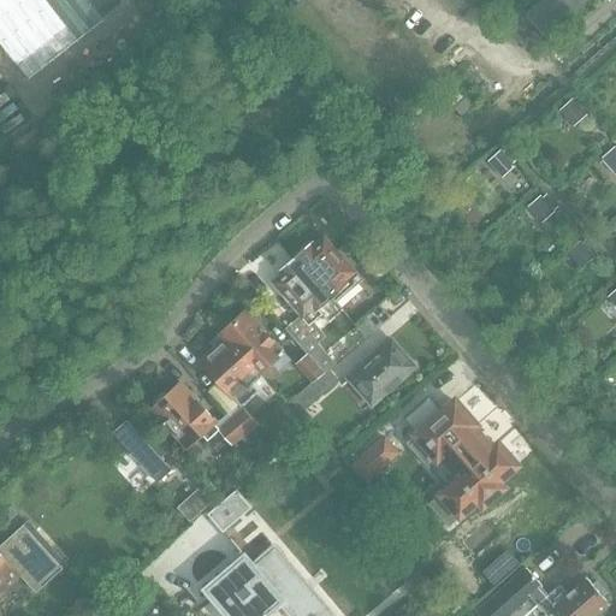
[(82,0),(0,0),(0,45),(17,66),(88,9),(82,0)]
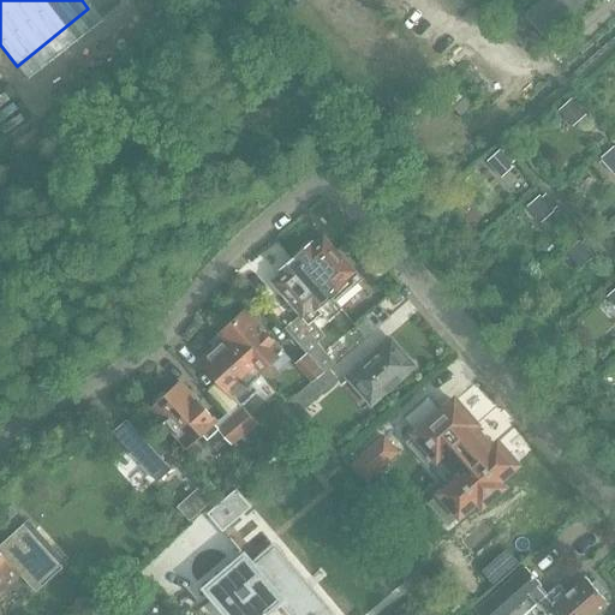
[(539,0),(524,15),(543,36),(584,0),(539,0)]
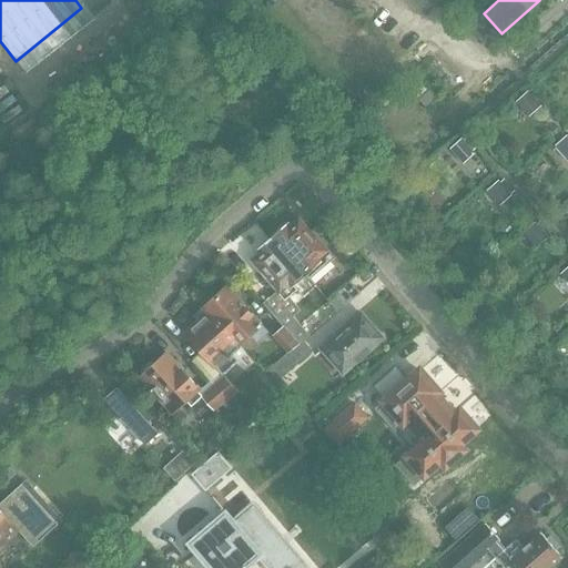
[(91,19),(81,8),(16,61),(26,72),(91,19)]
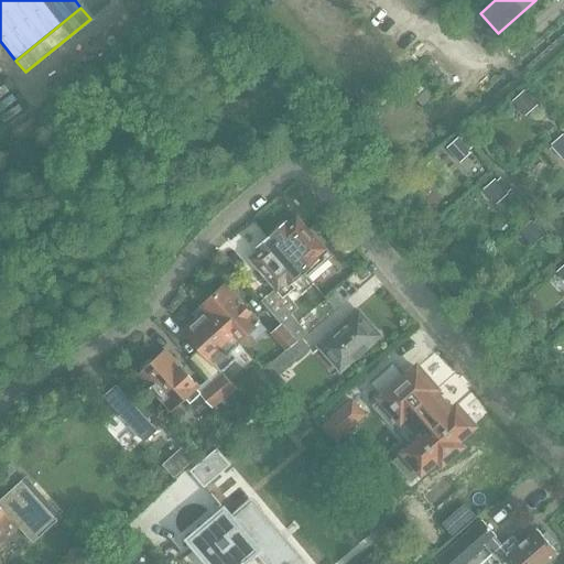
[(523,90),(511,101),(524,117),(537,106),(523,90)]
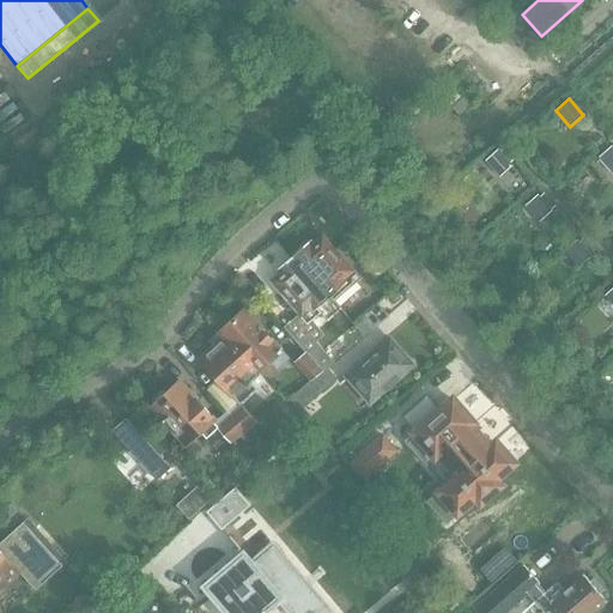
[(612,147),(611,146),(598,158),(612,174),(612,173),(612,147)]
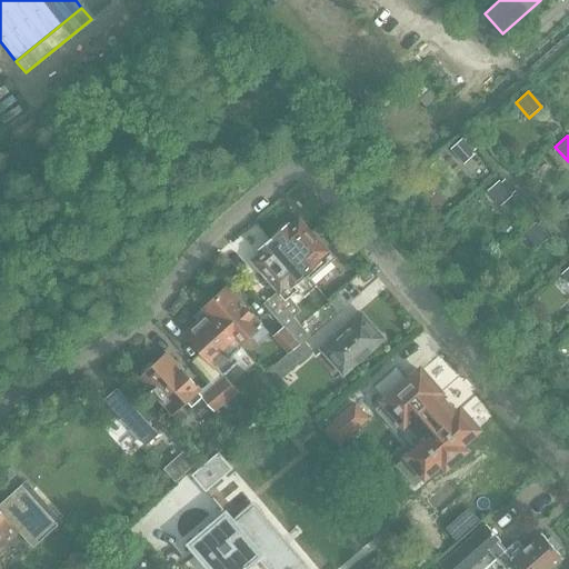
[(461,139),(449,149),(463,165),(475,155),(472,151),(477,149),(468,138),(463,141),(461,139)]
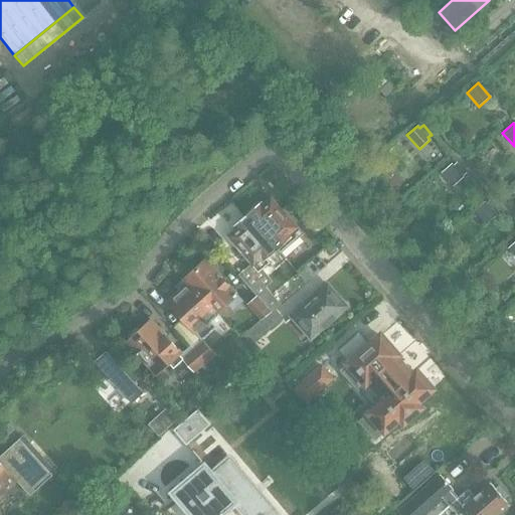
[(452,164),(441,173),(453,187),(464,177),(463,176),(466,173),(457,163),(454,166),(452,164)]
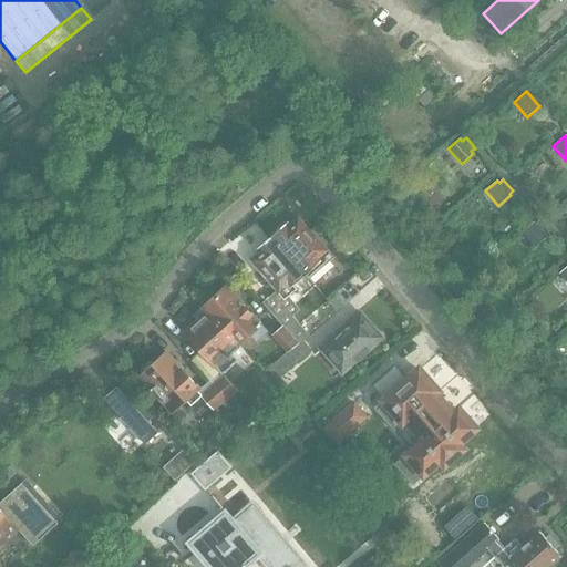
[(534,222),(522,233),(535,247),(547,237),(545,235),(548,232),(539,220),(536,224),(534,222)]
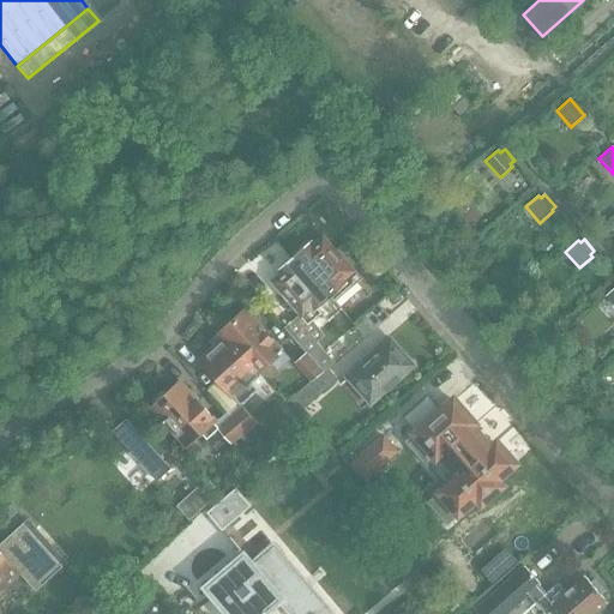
[(308,244),(294,257),(331,298),(336,304),(359,282),(355,277),(350,271),(323,241),(313,250),(308,244)]
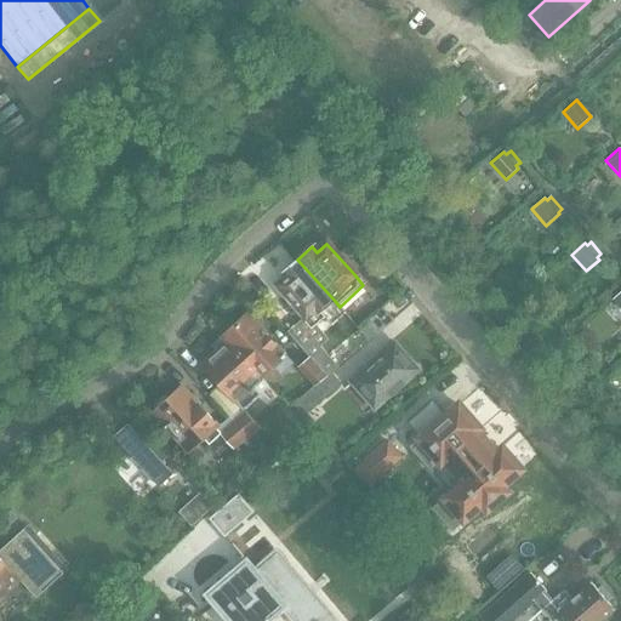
[(289,277),(279,286),(306,317),(298,324),(289,332),(306,351),(312,357),(328,376),(330,372),(339,366),(320,347),(329,340),(315,325),(324,318),(322,314),(335,301),(297,260),(284,272),(289,277)]
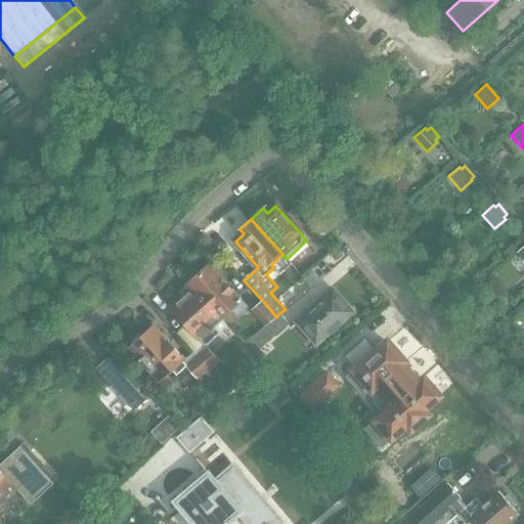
[(316,284),(332,270),(323,261),(303,278),(311,288),(316,284)]
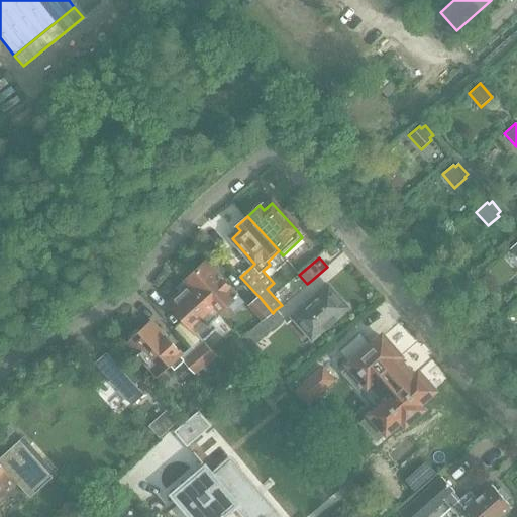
[(233,312),(243,303),(207,262),(195,272),(193,269),(184,278),(186,280),(185,281),(217,315),(228,306),(233,312)]
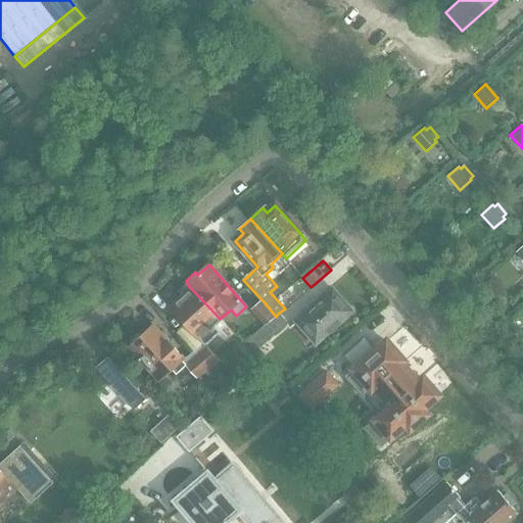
[(185,295),(171,306),(186,324),(176,333),(194,352),(209,370),(219,362),(205,346),(223,331),(229,338),(233,334),(220,319),(187,284),(180,290),(185,295)]
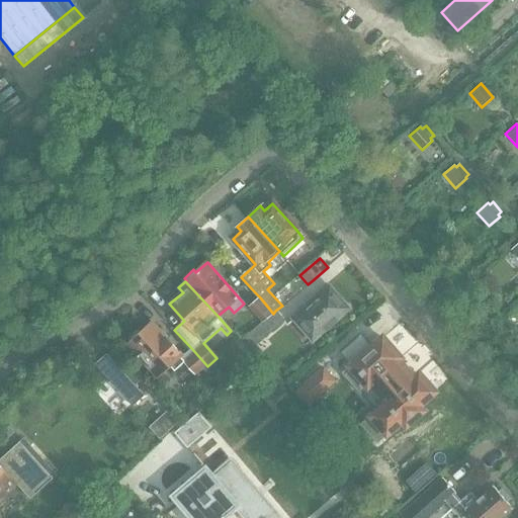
[(313,340),(348,309),(330,286),(293,319),(313,340)]
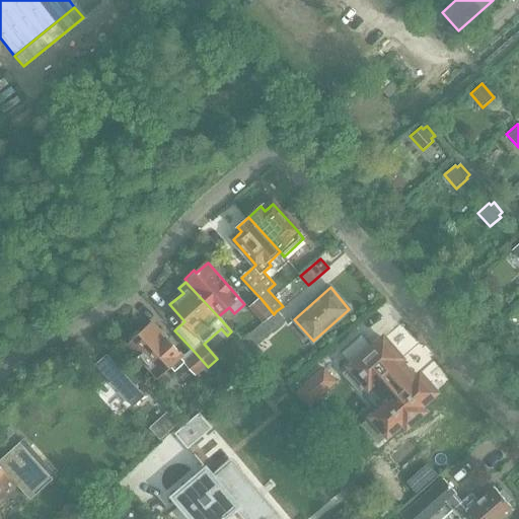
[(261,298),(249,307),(264,322),(274,314),(261,298)]
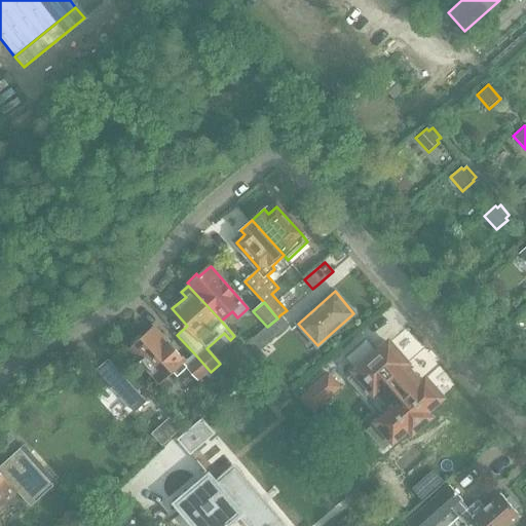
[(267,327),(252,340),(260,350),(270,340),(289,325),(279,315),(277,318),(267,327)]
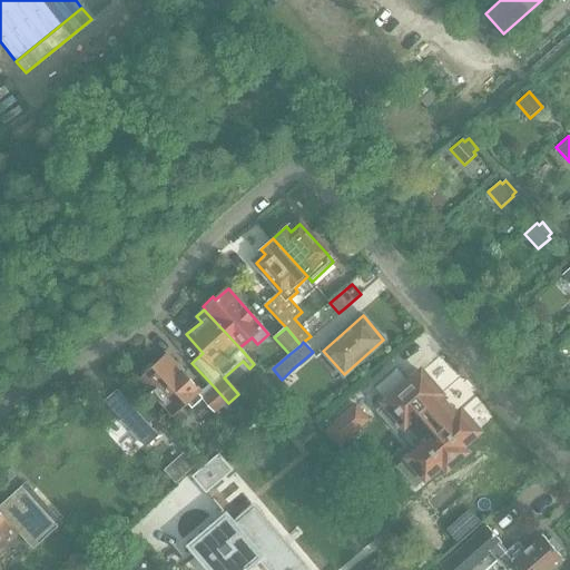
[(198,393),(199,392),(168,355),(155,366),(153,364),(143,373),(145,376),(141,379),(174,415),(187,403),(192,409),(203,399),(216,413),(228,403),(212,384),(199,395),(198,393)]
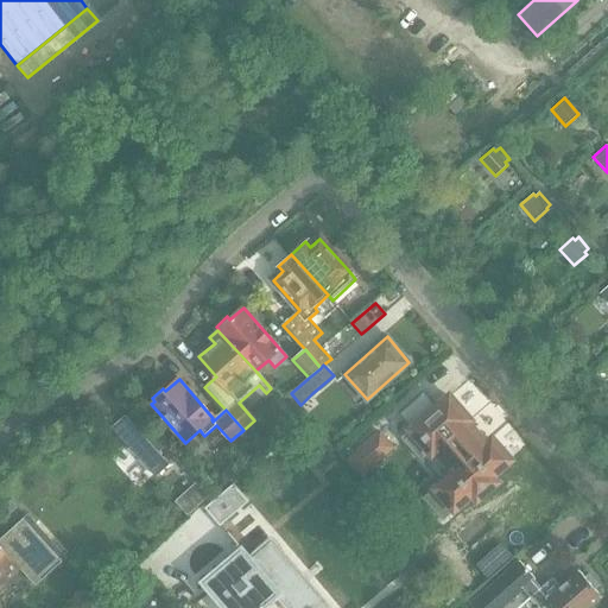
[(448,397),(401,437),(423,462),(428,457),(445,477),(423,498),(443,520),(472,494),(476,500),(496,482),(492,477),(507,463),(504,458),(507,456),(495,442),(492,445),(488,441),(485,444),(480,438),(483,436),(475,425),(472,429),(467,423),(470,420),(448,397)]
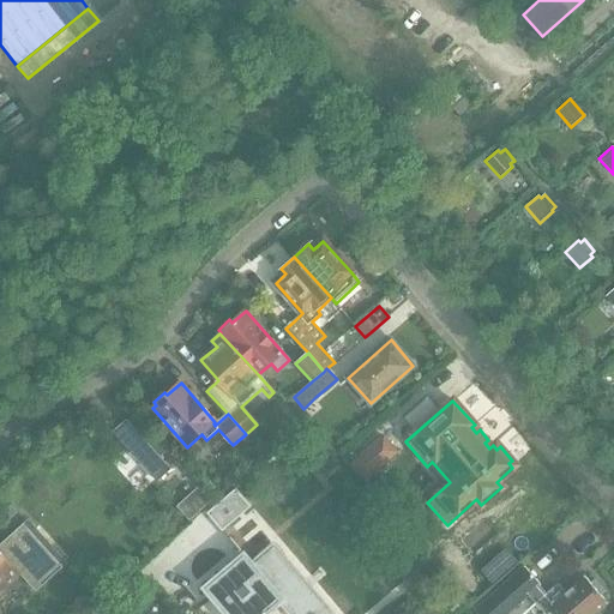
[(127,420),(113,432),(133,456),(151,477),(157,483),(172,470),(127,420)]
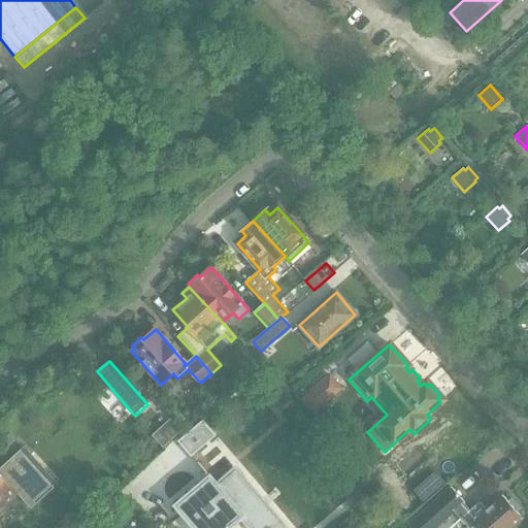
[(314,413),(341,389),(330,375),(302,399),(314,413)]
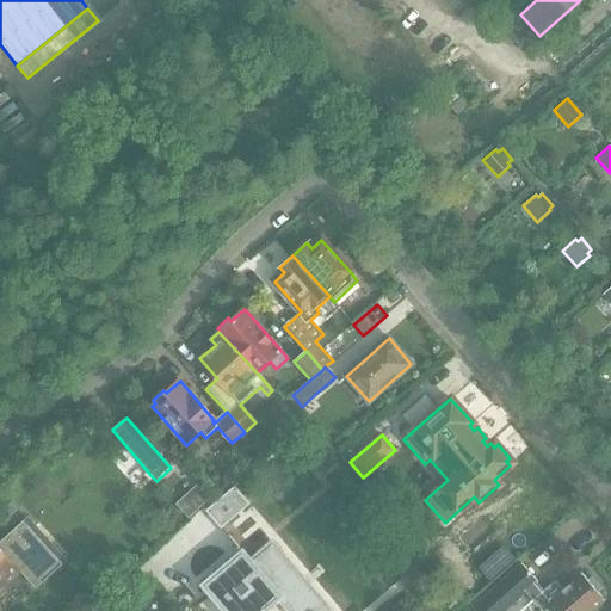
[(196,486),(176,504),(187,518),(209,499),(196,486)]
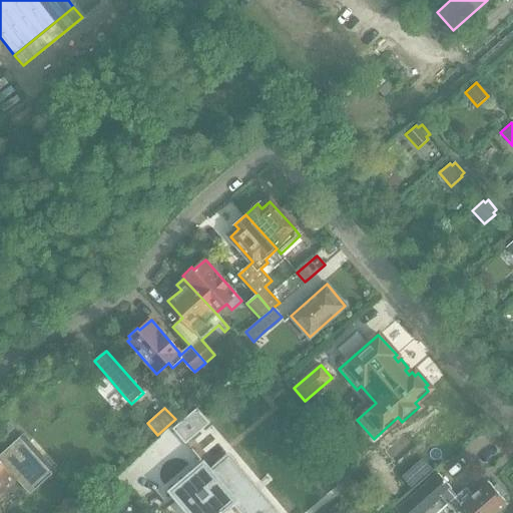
[(196,409),(171,429),(184,445),(209,424),(196,409)]
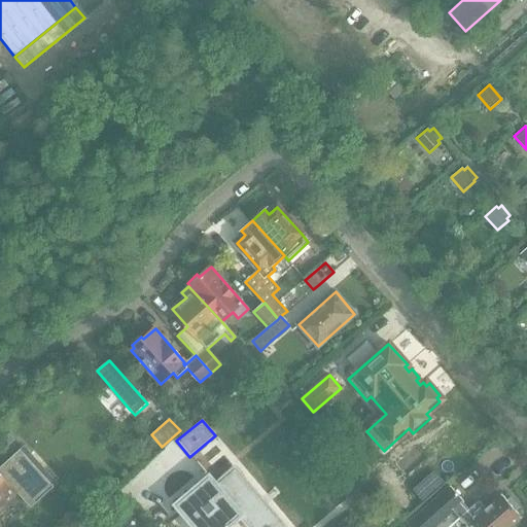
[(0,507),(3,505),(15,494),(29,510),(54,488),(53,486),(57,482),(30,452),(26,456),(20,450),(0,466),(0,507)]
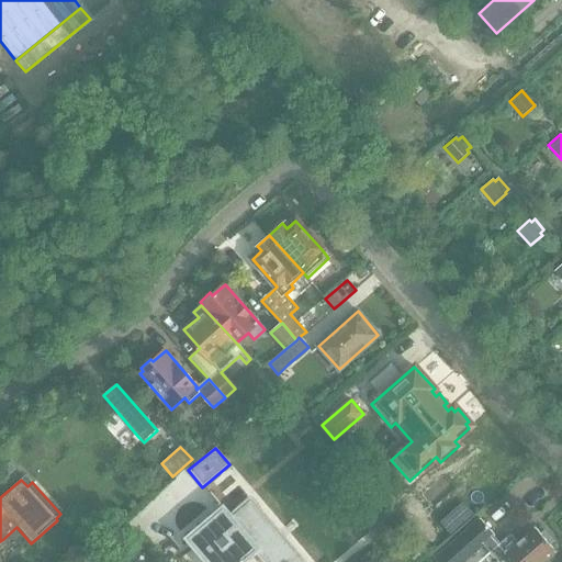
[(213,517),(187,538),(206,561),(243,561),(257,550),(262,557),(263,559),(263,558),(267,561),(291,561),(298,557),(296,555),(290,549),(291,549),(290,548),(289,548),(283,541),(284,540),(283,539),(282,540),(277,534),(278,532),(250,501),(231,517),(223,508),(222,509),(213,517)]
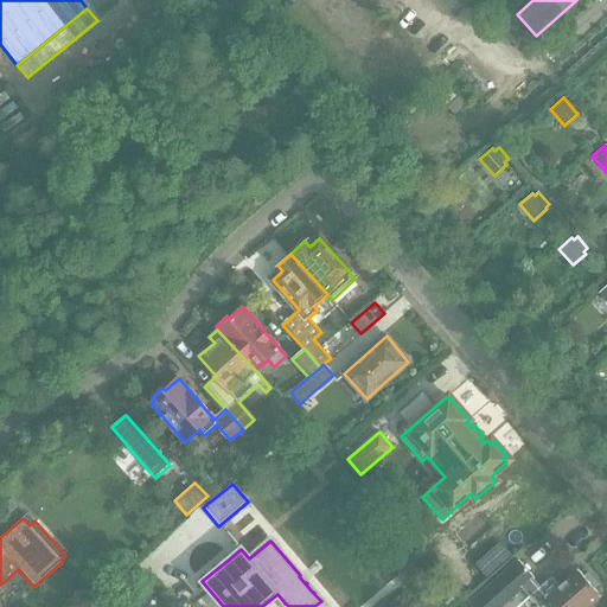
[(517,561),(480,594),(492,606),(500,606),(523,588),(538,606),(585,606),(599,595),(593,588),(596,586),(587,574),(583,577),(577,570),(558,586),(550,577),(538,588),(531,580),(534,579),(517,561)]
